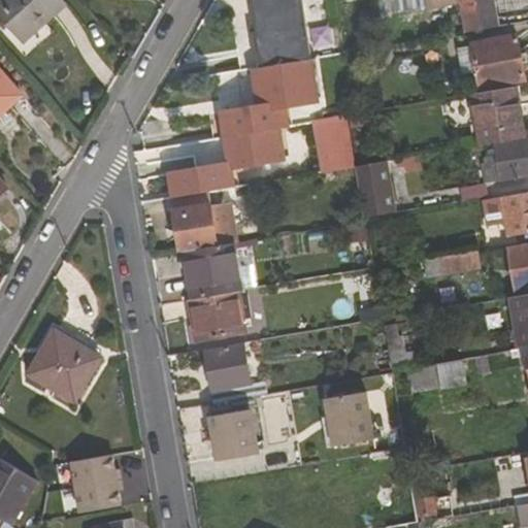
[(63,0),(0,0),(0,14),(25,42),(67,4),(63,0)]
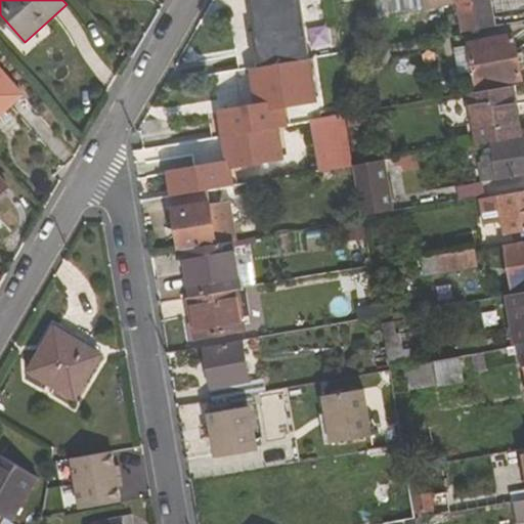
[(251,0),(252,5),(261,4),(263,16),(257,17),(259,34),(254,35),(257,55),(258,67),(304,59),(309,58),(300,0),(251,0)]
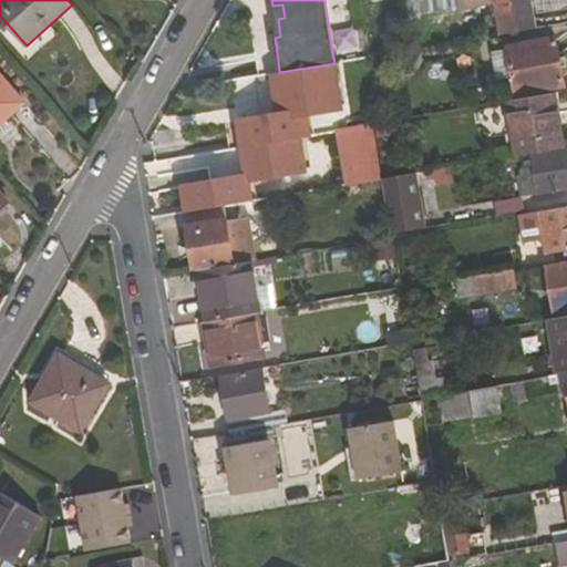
[(455,0),(457,10),(494,4),(498,35),(537,29),(532,0),(455,0)]
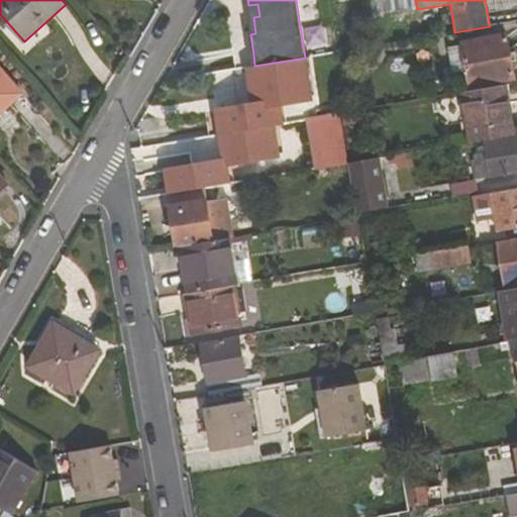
[(506,33),(463,41),(463,44),(450,47),(454,72),(468,70),(471,87),(515,78),(506,33)]
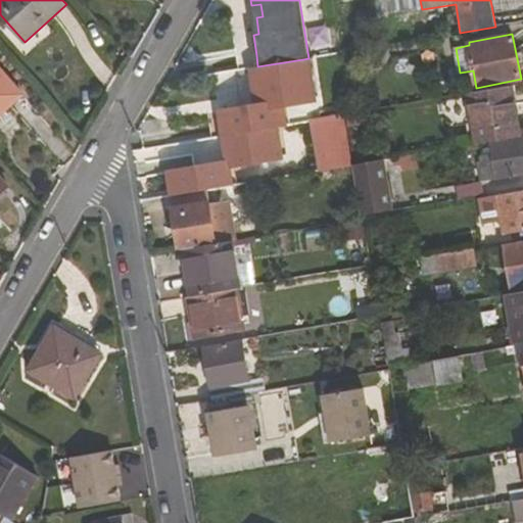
[(303,59),(257,66),(252,67),(258,100),(286,95),(288,101),(316,96),(310,58),(308,58),(303,59)]
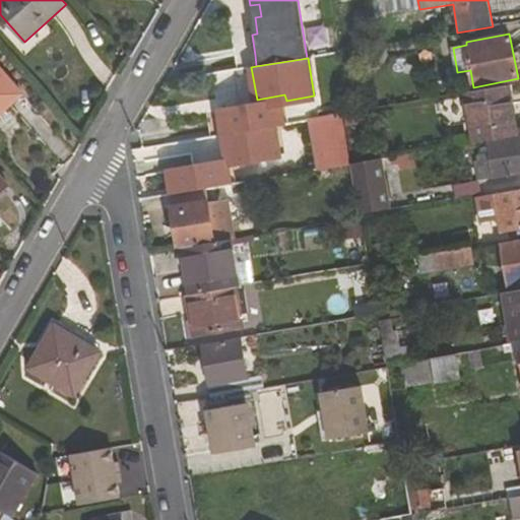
[(0,113),(22,93),(0,68),(0,113)]
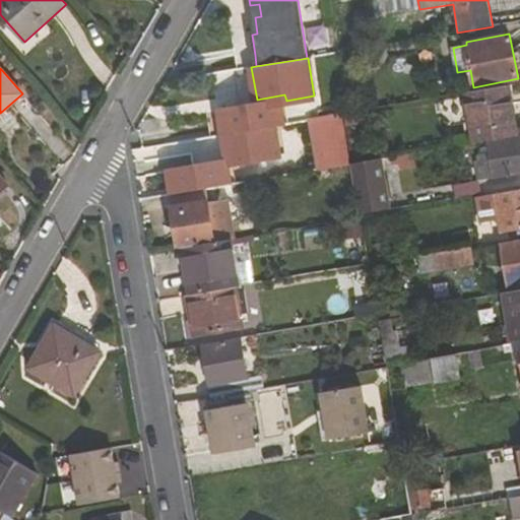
[(508,84),(465,91),(474,143),(517,135),(508,84)]
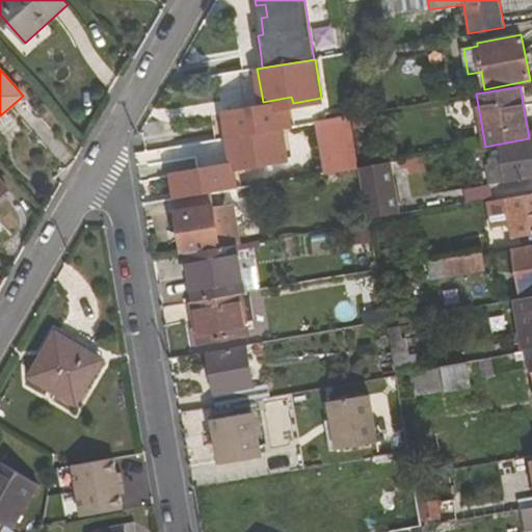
[(289,127),(285,103),(230,114),(233,136),(237,136),(245,134),(285,127),(289,127)]
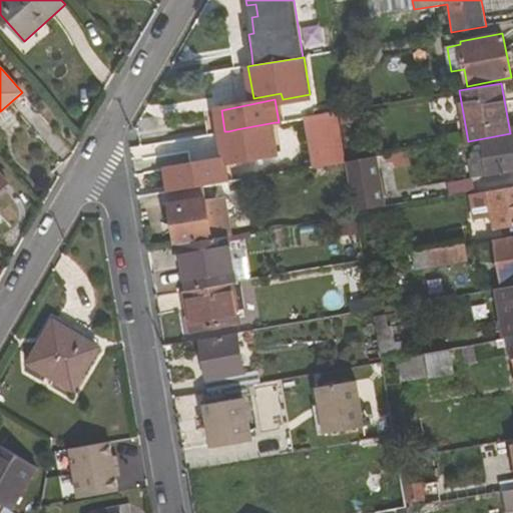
[(339,112),(341,124),(359,121),(356,109),(339,112)]
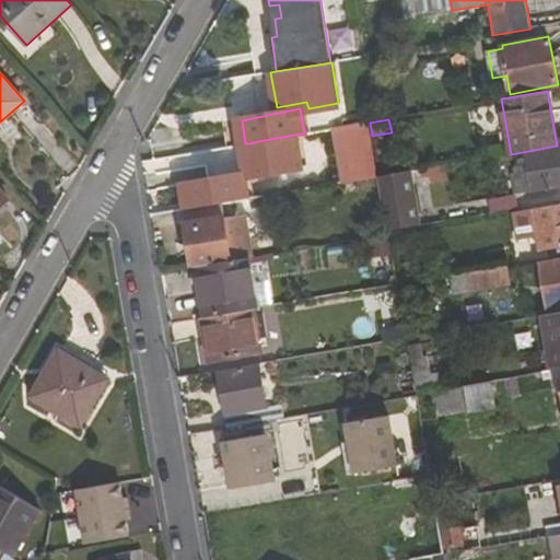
[(238,144),(245,143),(242,120),(235,121),(238,144)]
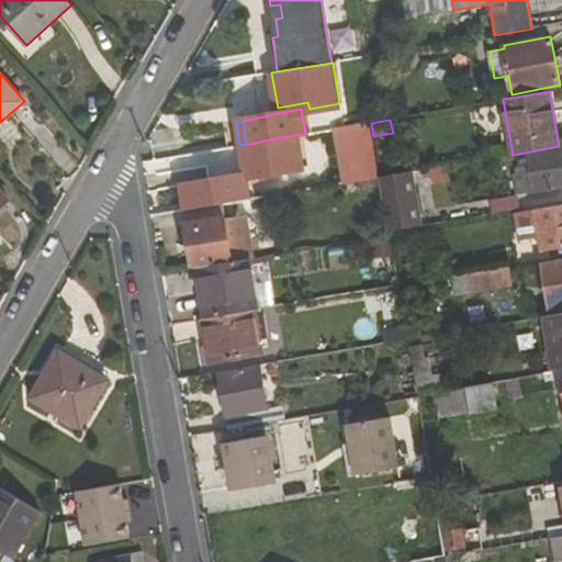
[(350,148),(351,158),(358,157),(359,166),(344,168),(346,183),(358,181),(377,178),(368,123),(352,125),(350,125),(352,138),(356,138),(357,147),(350,148)]
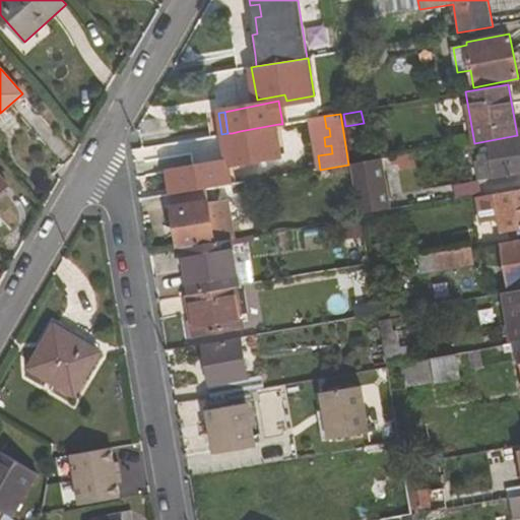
[(232,133),(237,161),(283,153),(278,124),(240,131),(232,133)]
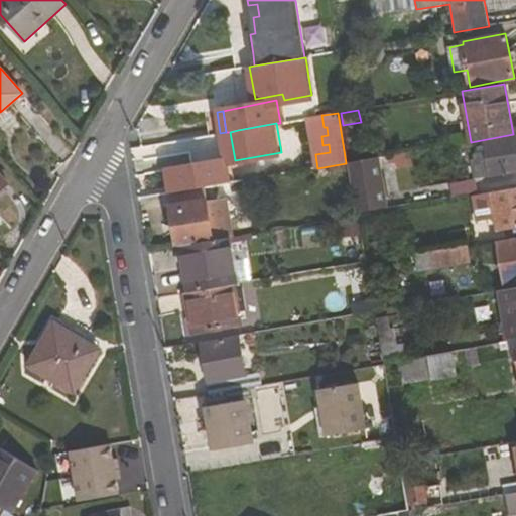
[(476,176),(515,169),(515,135),(470,143),(476,176)]
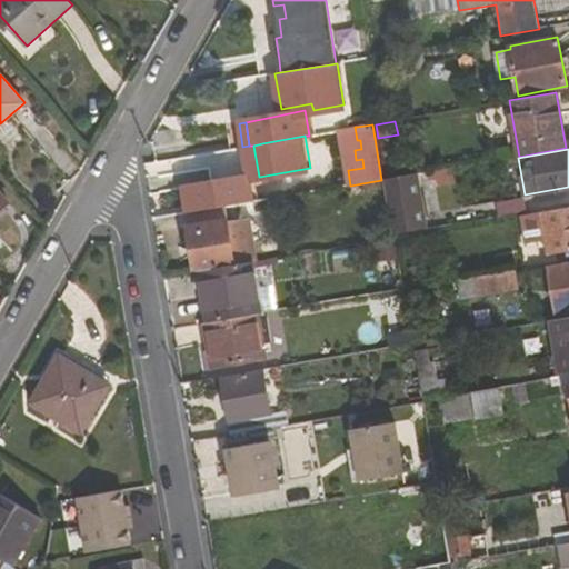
[(393,235),(427,229),(417,173),(383,179),(386,191),(393,235)]
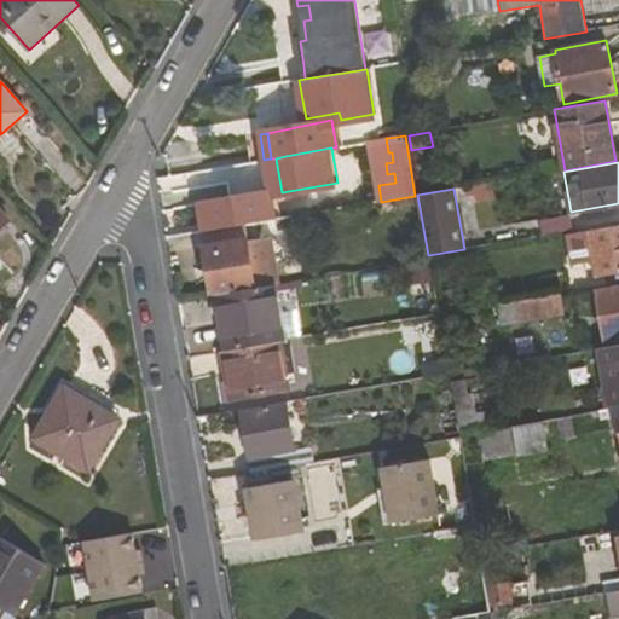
[(250,224),(277,219),(272,191),(209,202),(214,230),(250,224)]
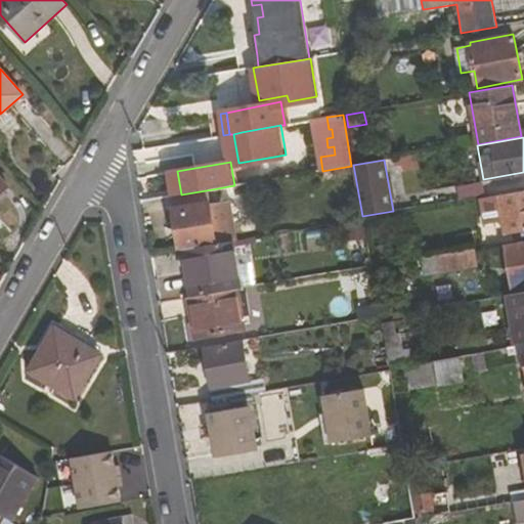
[(334,169),(336,177),(336,179),(355,176),(353,165),(351,166),(334,169)]
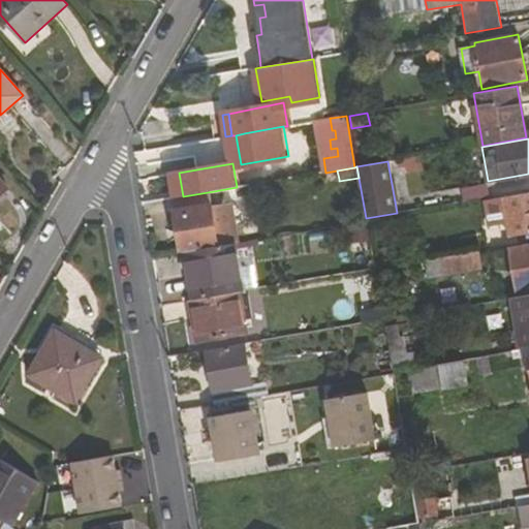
[(324,173),(325,182),(339,179),(337,170),(325,173),(324,173)]
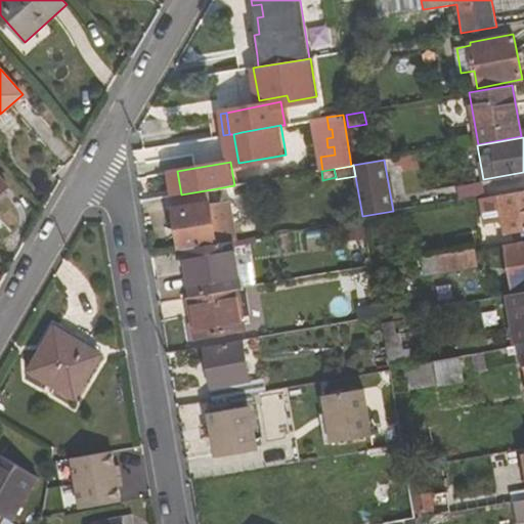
[(0,194),(10,186),(0,175),(0,194)]
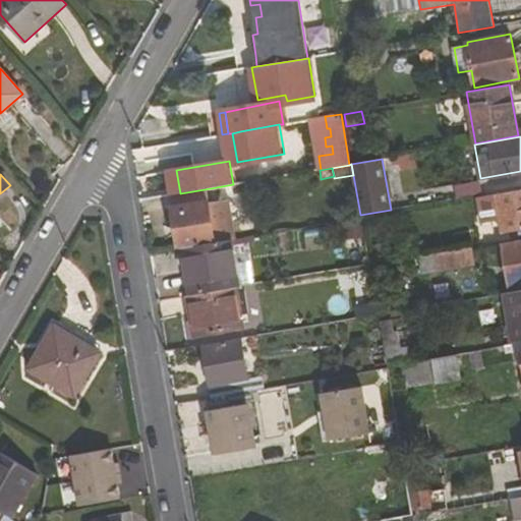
[(480,181),(455,185),(457,198),(482,193),(480,181)]
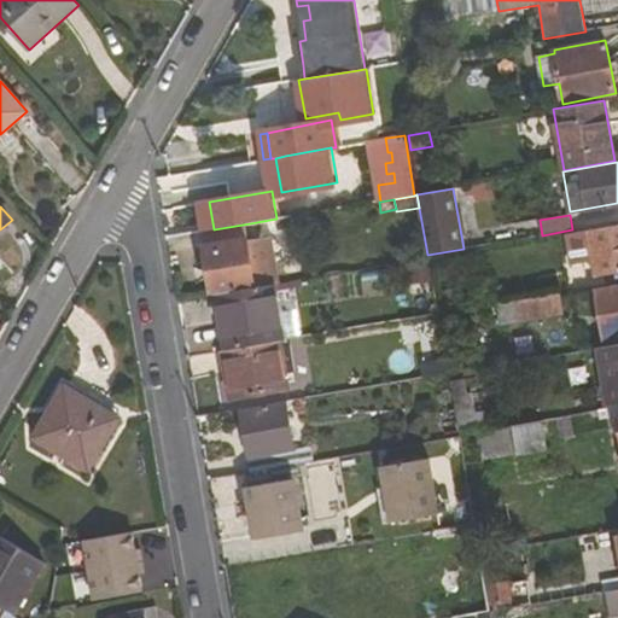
[(252,287),(244,238),(252,235),(250,223),(214,229),(192,233),(194,246),(205,244),(214,295),(219,293),(252,287)]
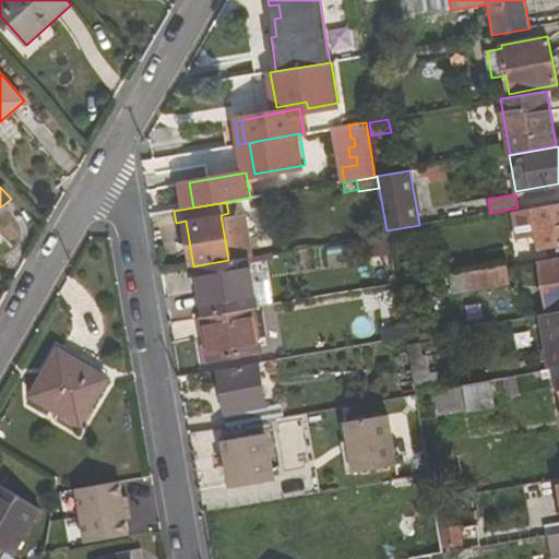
[(558,203),(531,210),(538,249),(558,245),(558,203)]
